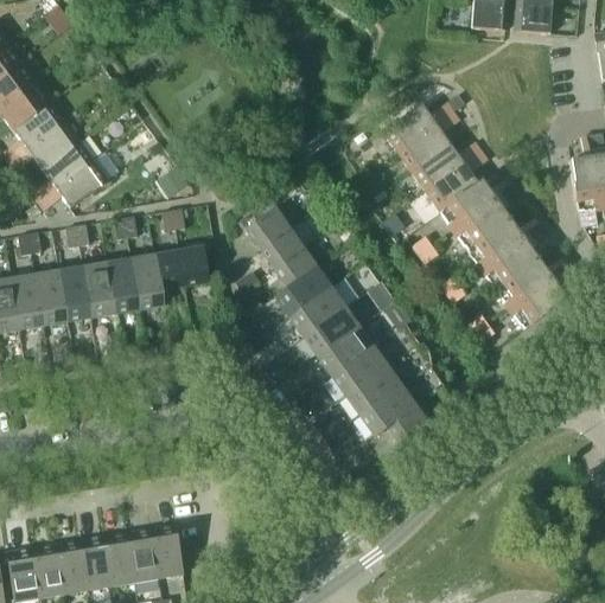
[(505,30),(508,4),(475,1),(472,27),(505,30)]
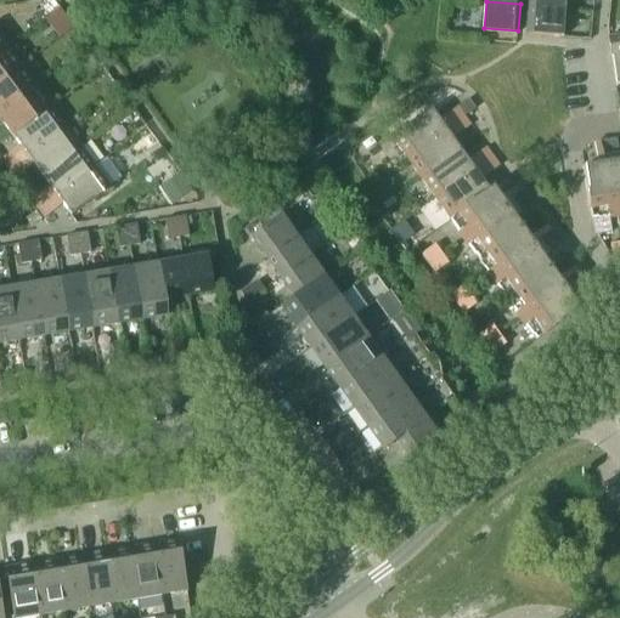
[(563,34),(565,7),(531,4),(529,32),(563,34)]
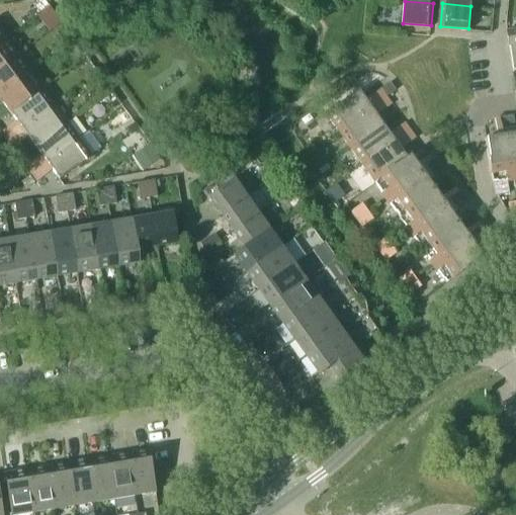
[(0,40),(0,66),(19,53),(7,36),(0,40)]
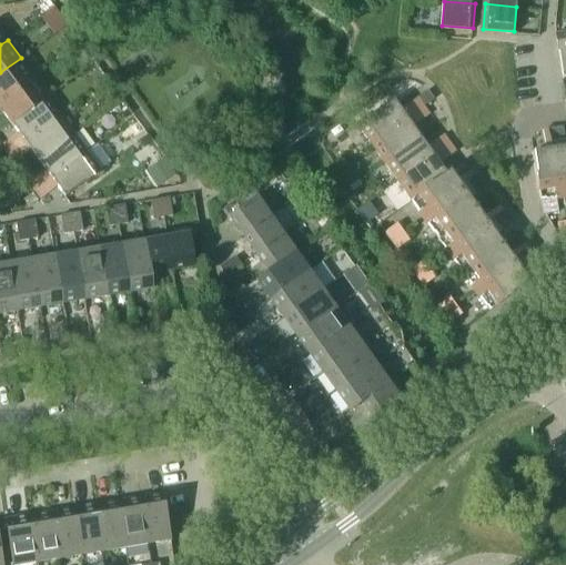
[(0,101),(34,77),(21,58),(0,72),(0,101)]
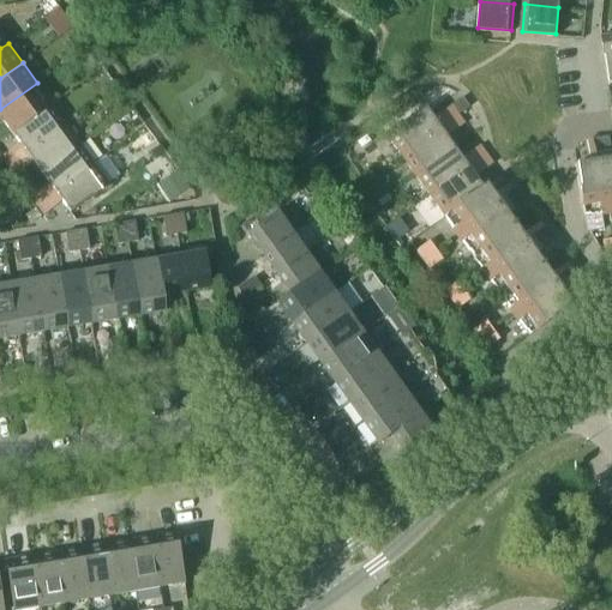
[(0,109),(0,113),(13,131),(52,102),(37,83),(0,109)]
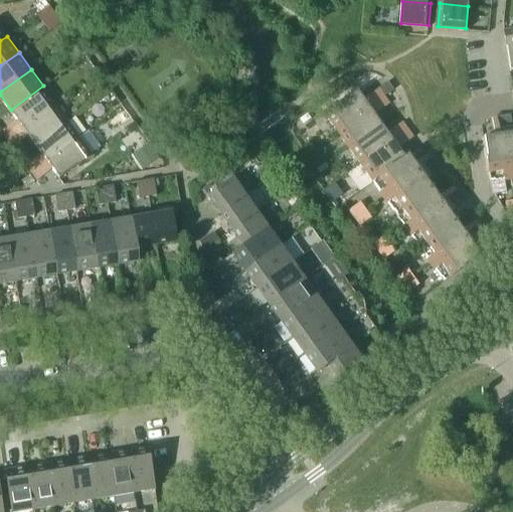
[(388,79),(379,87),(384,94),(385,95),(395,88),(389,79),(388,79)]
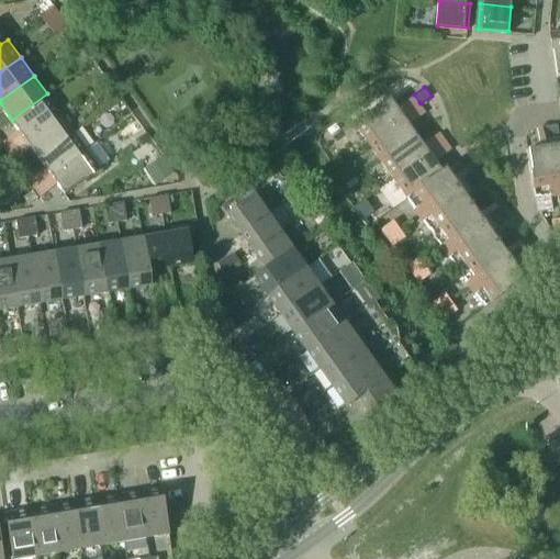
[(60,111),(47,93),(12,120),(19,129),(2,141),(9,149),(60,111)]
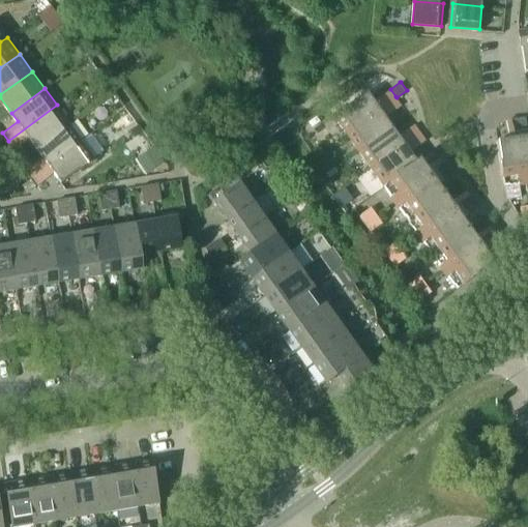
[(439,182),(452,172),(455,171),(445,159),(431,170),(420,155),(417,158),(411,150),(427,139),(415,123),(400,134),(386,116),(402,105),(397,97),(396,96),(390,89),(375,99),(368,90),(334,114),(458,287),(495,261),(488,251),(503,239),(495,228),(479,238),(464,216),(478,205),(470,194),(455,204),(439,182)]
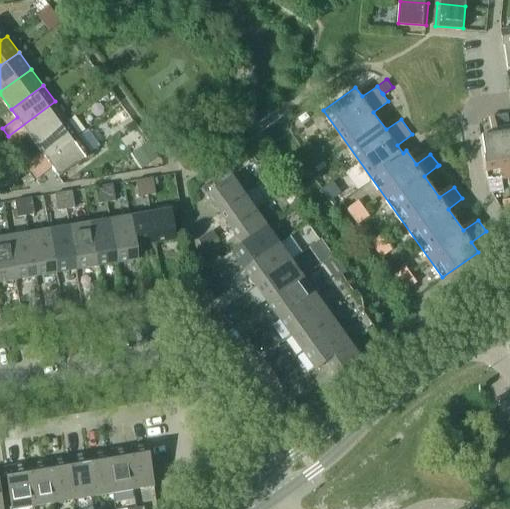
[(28,133),(35,142),(67,118),(55,101),(8,136),(13,144),(28,133)]
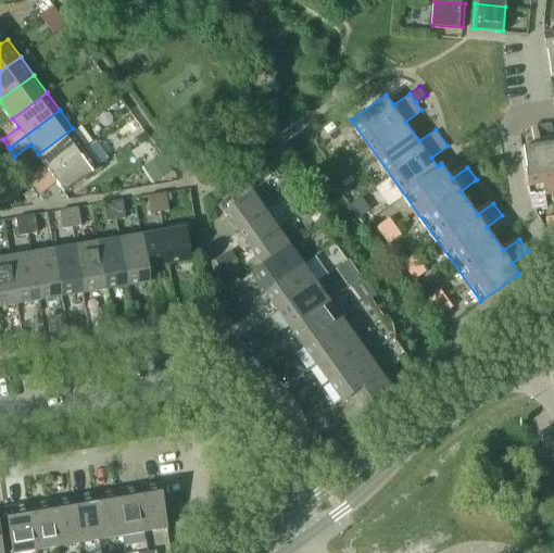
[(553,128),(552,122),(537,124),(540,143),(523,146),(530,193),(553,189),(553,128)]
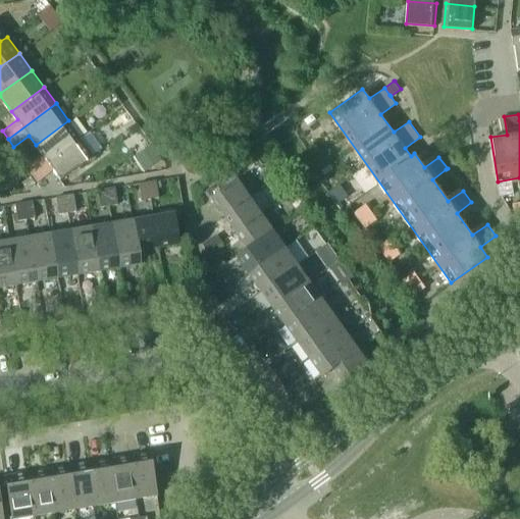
[(27,164),(33,172),(81,137),(68,120),(36,145),(42,153),(27,164)]
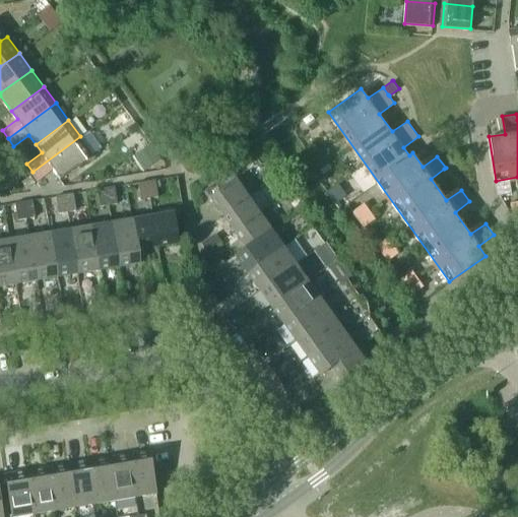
[(93,153),(80,136),(33,172),(39,179),(53,169),(60,178),(93,153)]
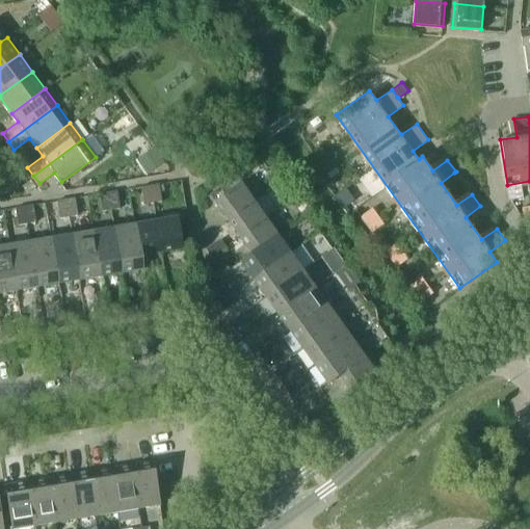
[(158,149),(151,153),(140,160),(146,168),(149,173),(166,160),(158,149)]
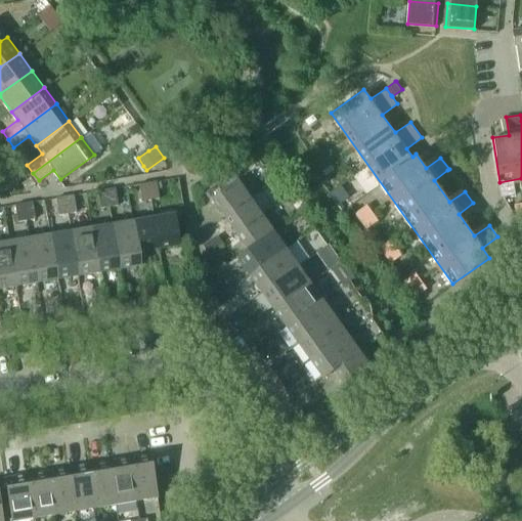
[(158,179),(148,181),(151,198),(161,197),(158,179)]
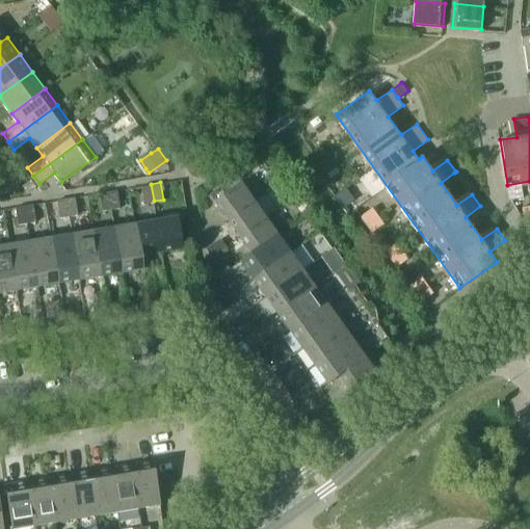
[(229,217),(254,200),(241,182),(231,189),(226,182),(211,192),(229,217)]
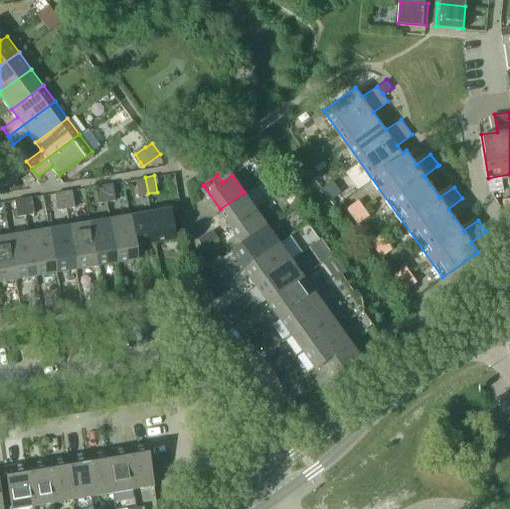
[(148,193),(145,177),(137,178),(140,195),(148,193)]
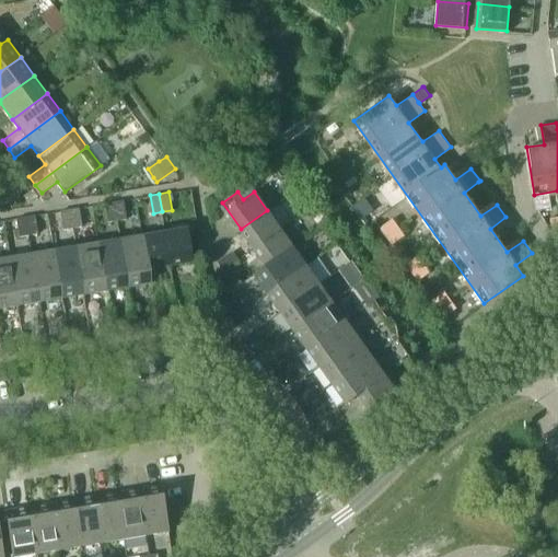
[(124,199),(115,200),(118,219),(127,218),(124,199)]
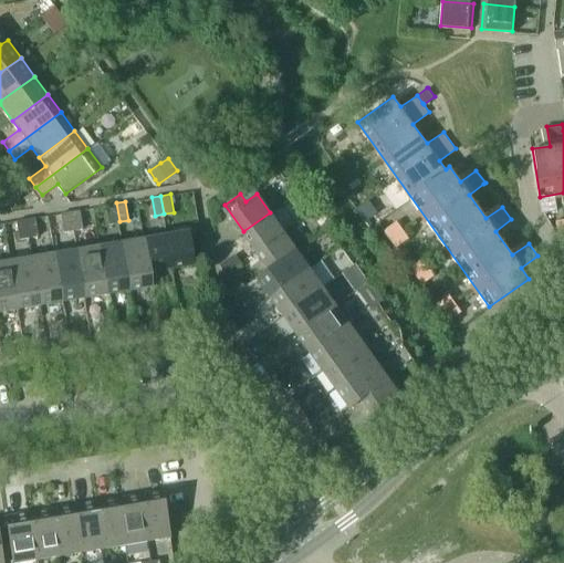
[(119,221),(116,202),(106,205),(110,222),(119,221)]
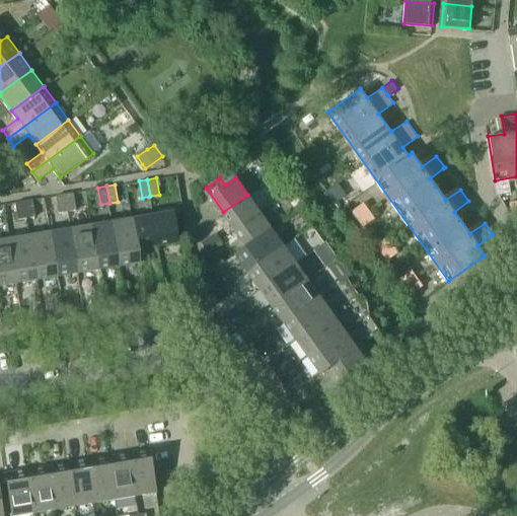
[(74,192),(65,193),(68,210),(77,208),(74,192)]
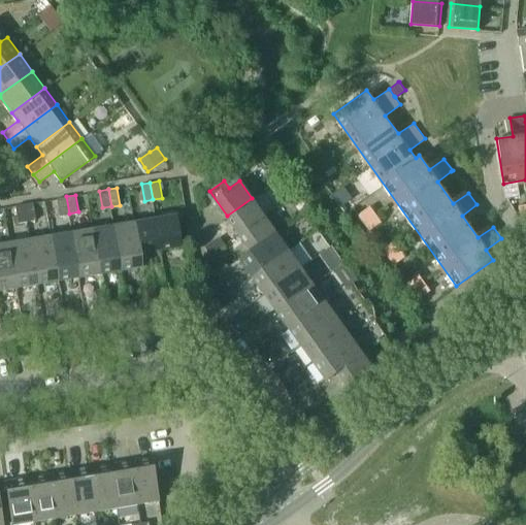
[(69,214),(66,196),(58,197),(61,215),(69,214)]
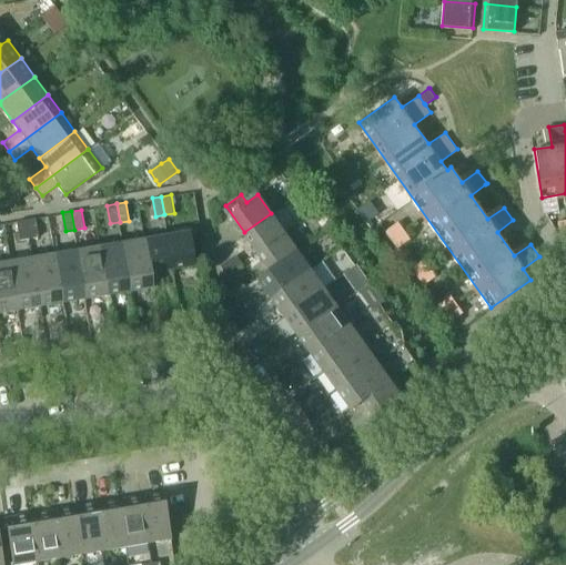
[(284,232),(271,213),(244,232),(258,251),(284,232)]
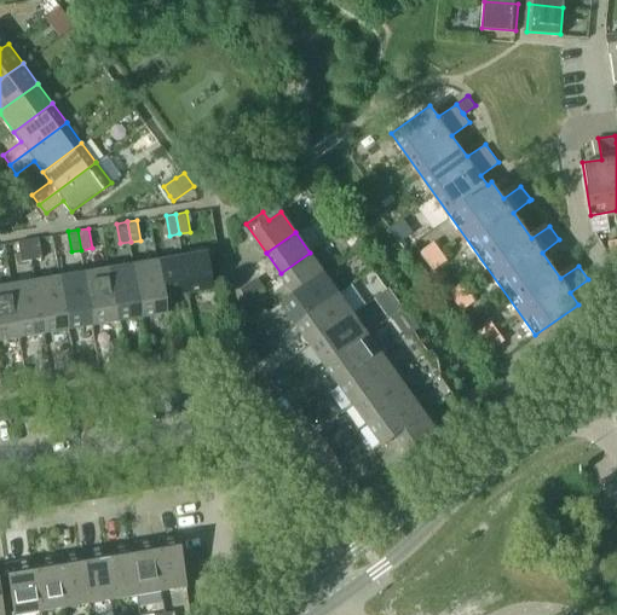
[(40,236),(29,238),(33,257),(42,256),(40,236)]
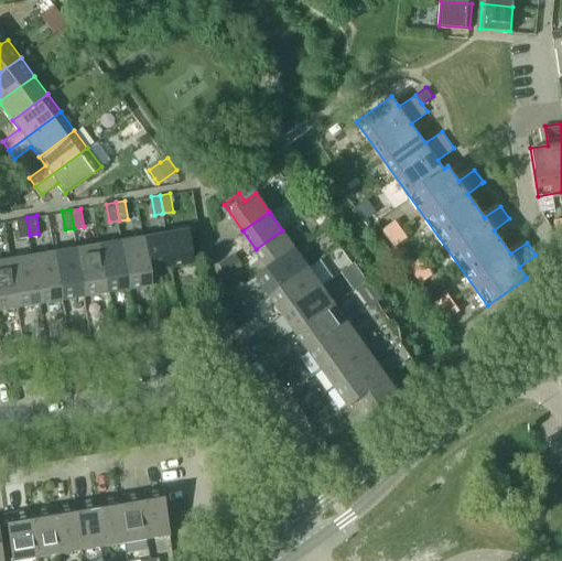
[(30,235),(26,217),(18,218),(20,237),(30,235)]
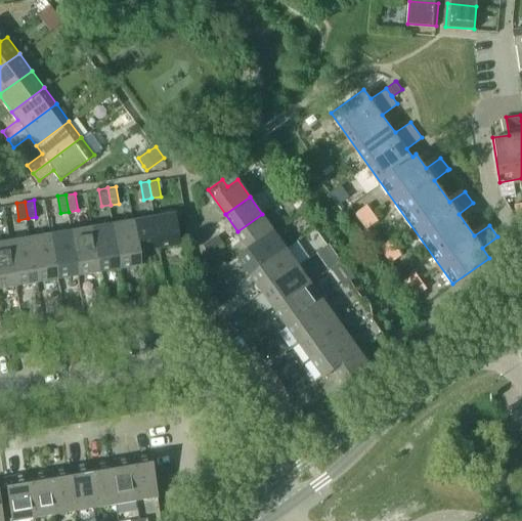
[(361,219),(373,212),(367,204),(356,212),(361,219)]
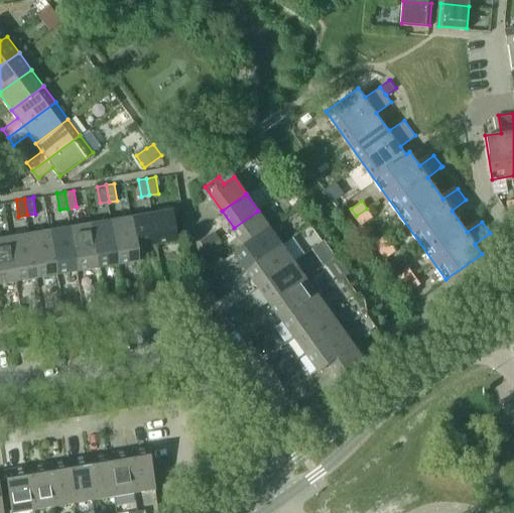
[(356,216),(362,224),(373,216),(367,209),(356,216)]
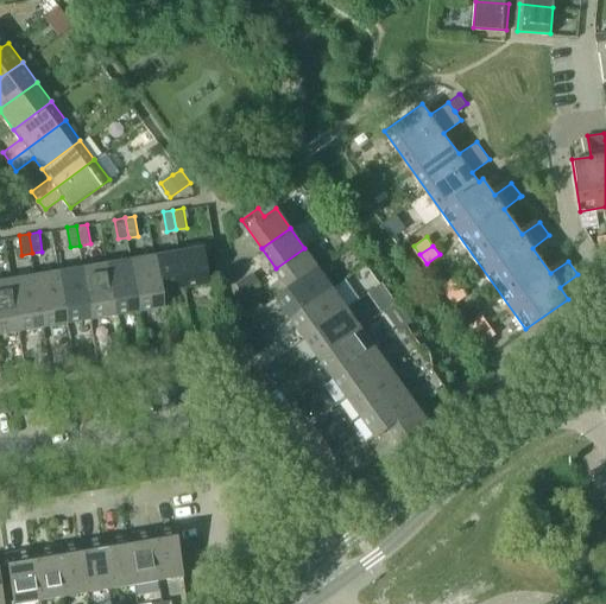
[(180,252),(185,286),(210,281),(204,247),(180,252)]
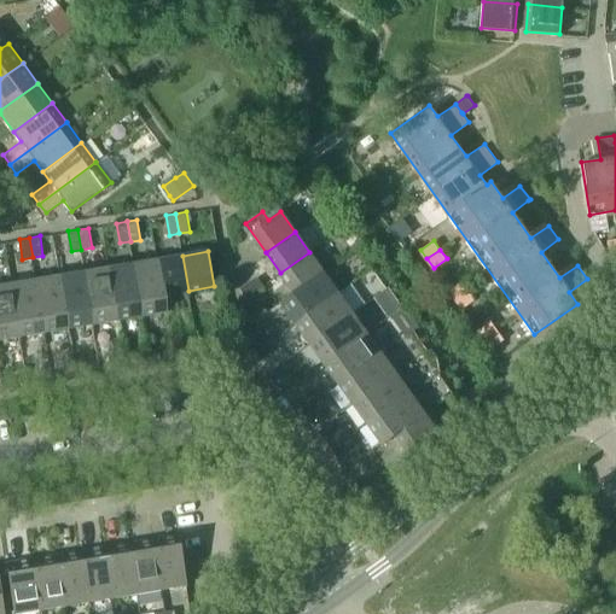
[(324,272),(309,252),(280,273),(294,291),(295,292),(324,272)]
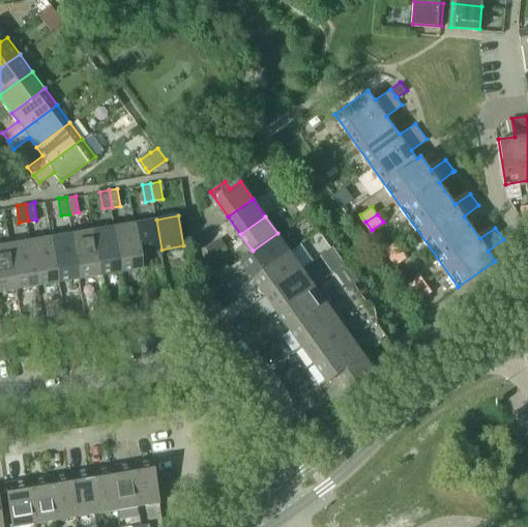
[(162,250),(156,220),(136,223),(141,253),(142,253),(162,250)]
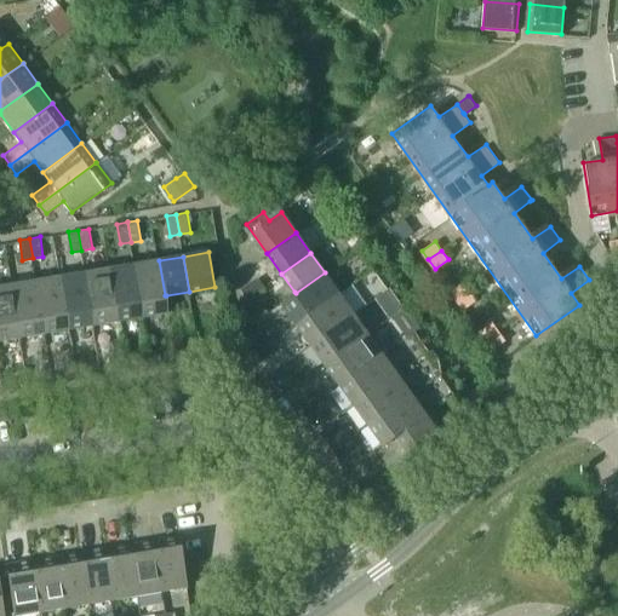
[(159,260),(135,264),(143,315),(169,311),(166,295),(165,295),(159,260)]
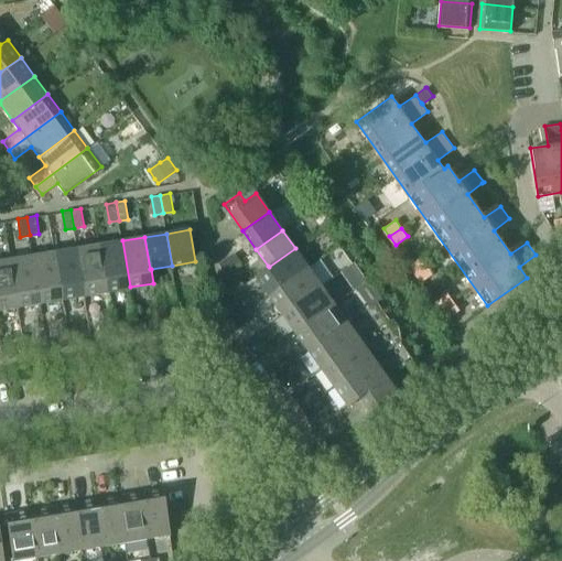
[(130,287),(122,240),(100,245),(108,291),(130,287)]
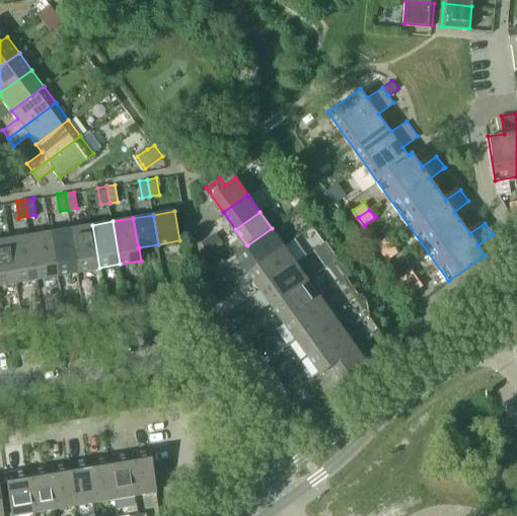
[(92,225),(72,228),(79,271),(99,268),(92,225)]
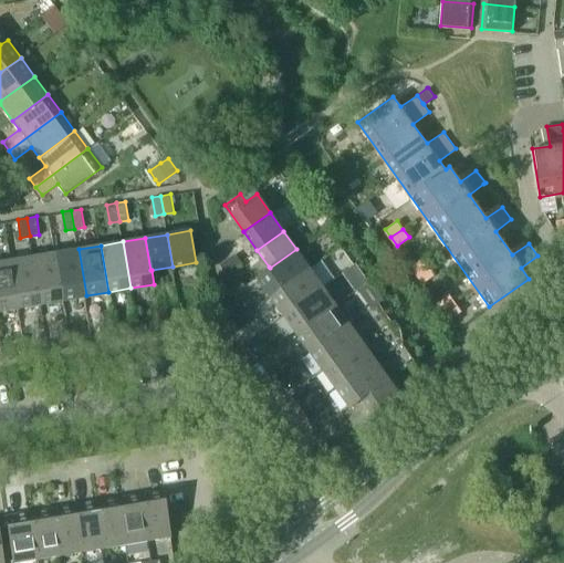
[(86,295),(79,249),(55,252),(63,299),(86,295)]
